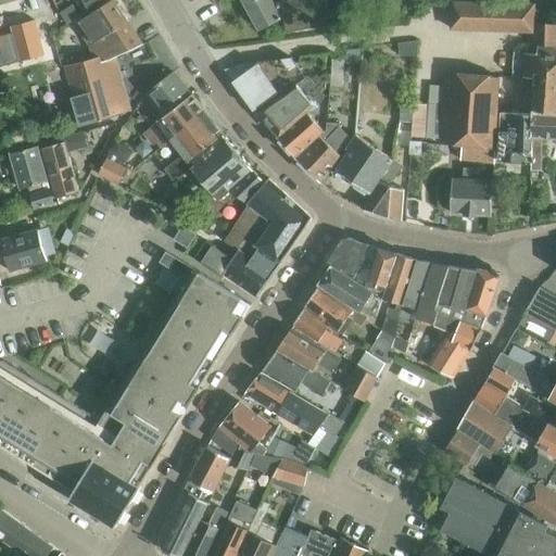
[(83,32),(92,47),(131,23),(128,19),(116,0),(115,0),(81,22),(87,29),(83,32)]
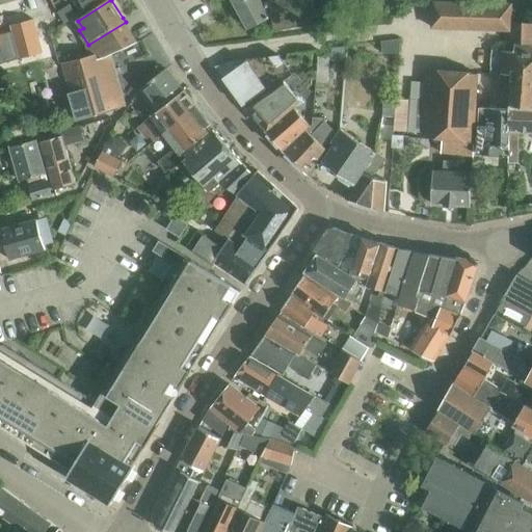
[(81,0),(88,9),(103,0),(81,0)]
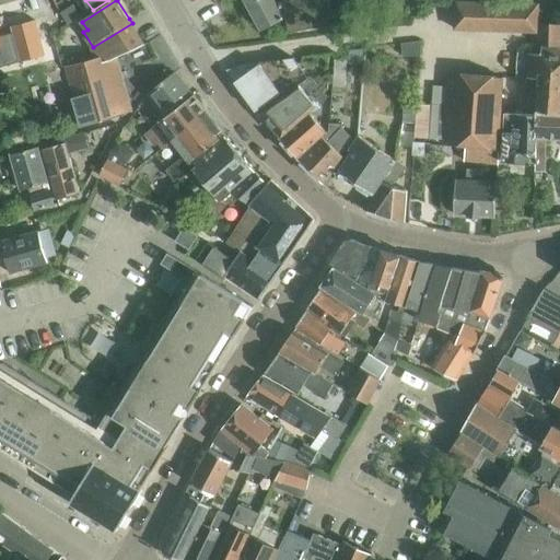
[(277,0),(255,0),(248,3),(264,31),(266,28),(286,18),(278,1),(277,0)]
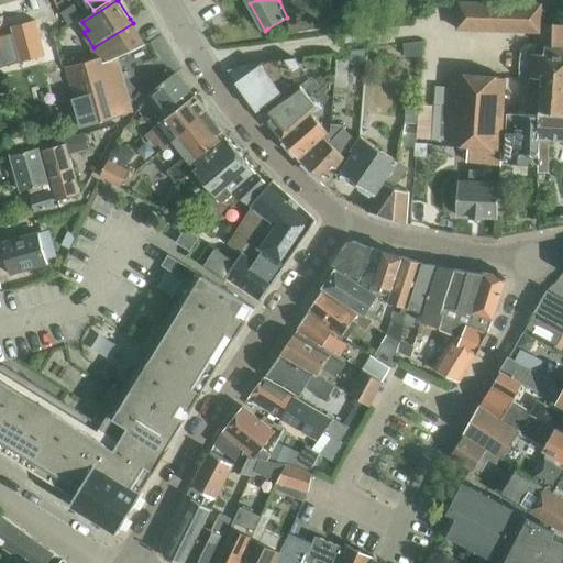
[(284,0),(288,18),(290,33),(335,24),(330,0),(284,0)]
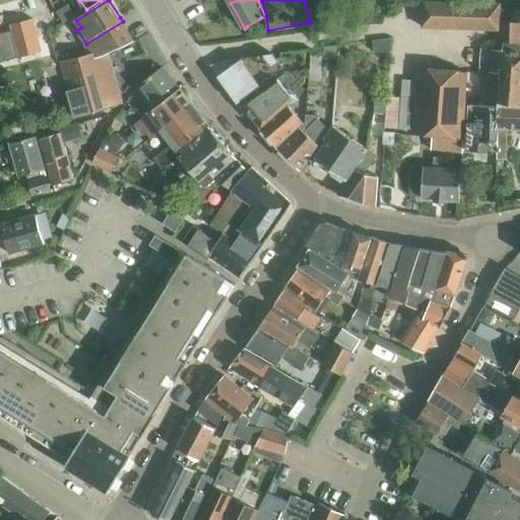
[(425,21),(424,26),(500,30),(500,43),(505,43),(519,43),(519,21),(501,21),(502,4),(425,0),(425,21)]
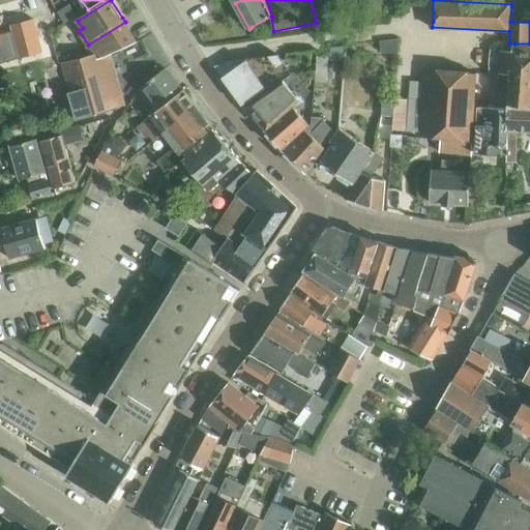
[(61,16),(66,23),(79,13),(74,6),(61,16)]
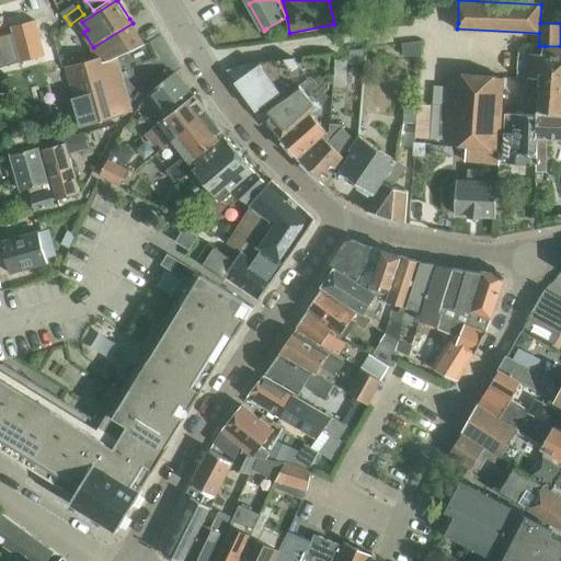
[(133,23),(93,47),(94,59),(68,67),(75,92),(80,112),(83,124),(116,115),(118,114),(133,111),(117,57),(118,57),(147,45),(133,23)]
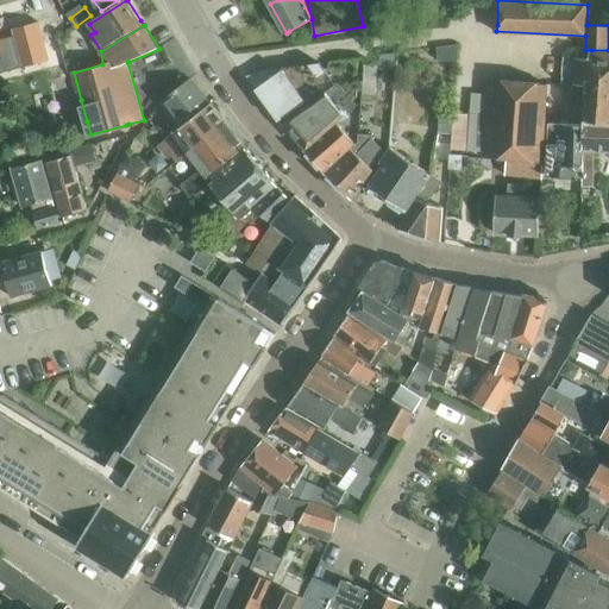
[(0,74),(7,73),(23,68),(14,37),(0,39),(0,74)]
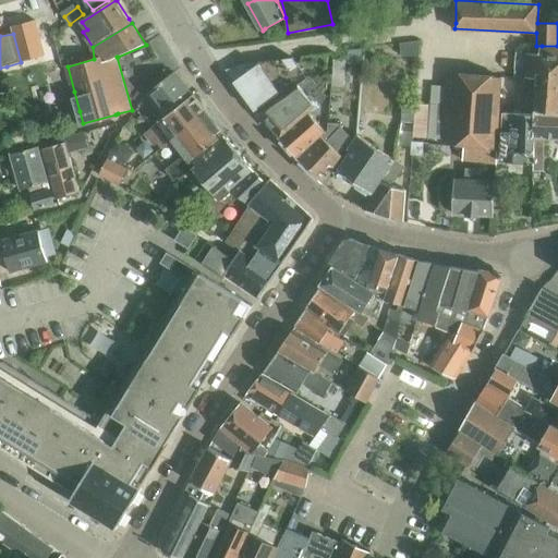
[(421,41),(400,44),(401,56),(420,55),(421,41)]
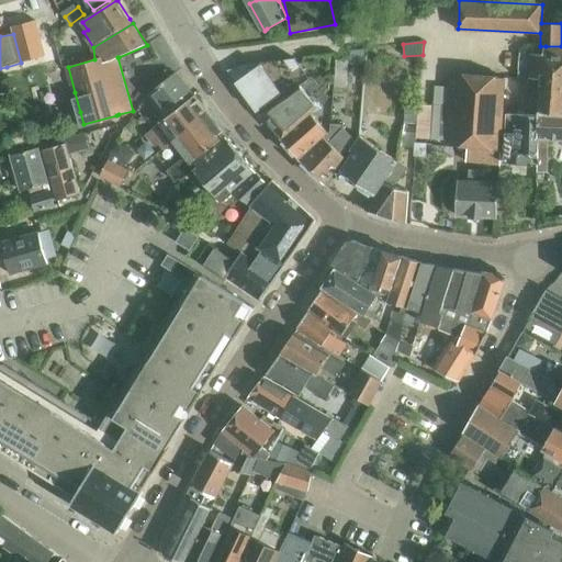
[(561,46),(546,46),(546,56),(544,76),(561,76),(561,46)]
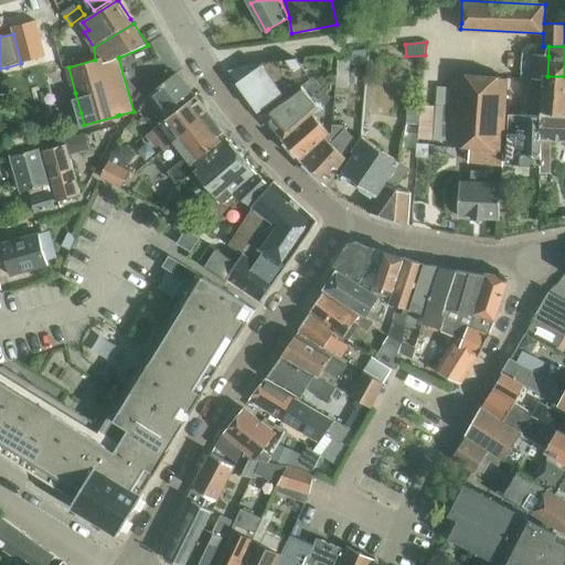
[(354,51),(350,61),(369,59),(370,49),(354,51)]
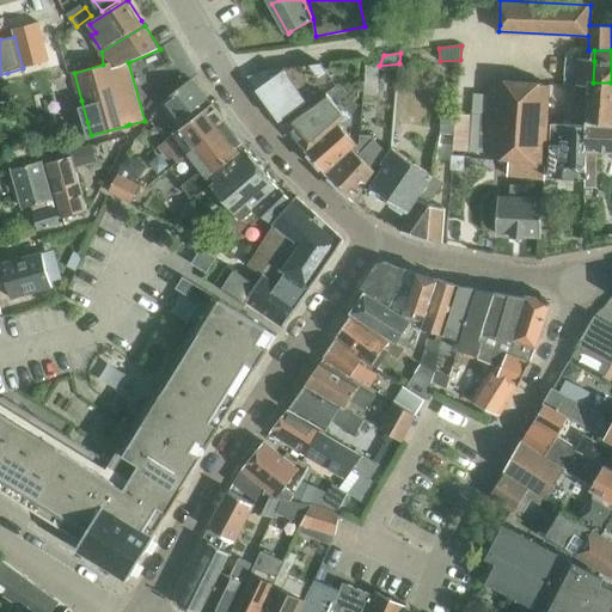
[(593,87),(592,104),(611,105),(611,83),(593,83),(594,61),(581,61),(576,61),(575,87),(579,87),(593,87)]
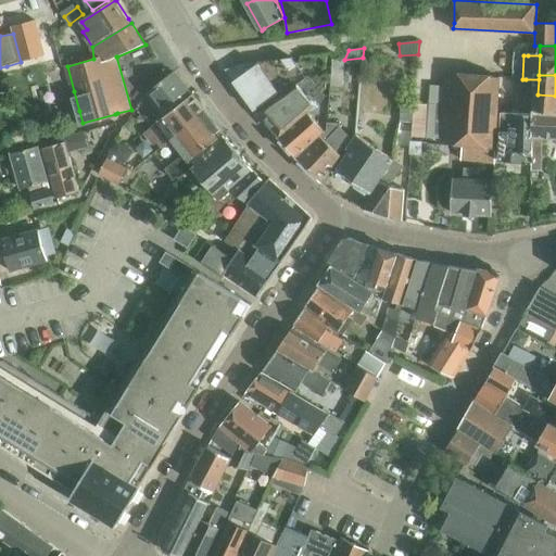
[(280,92),(282,96),(310,77),(308,75),(306,77),(293,58),(243,64),(249,71),(235,81),(256,110),(280,92)]
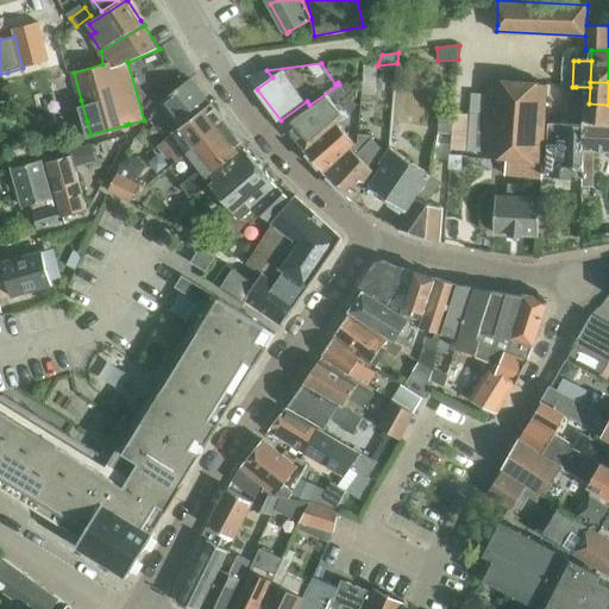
[(362,95),(375,96),(377,66),(364,66),(363,92),(362,95)]
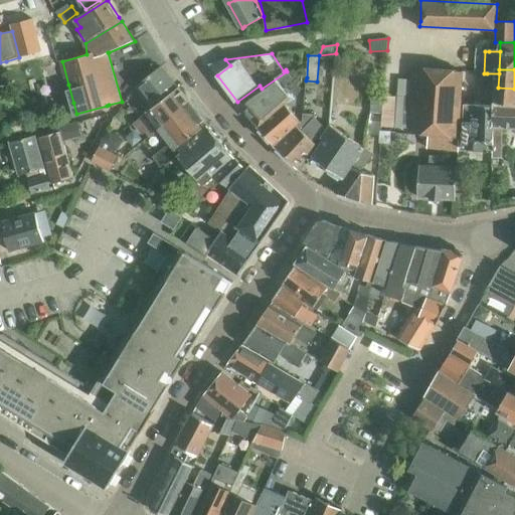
[(46,64),(49,77),(62,74),(58,60),(46,64)]
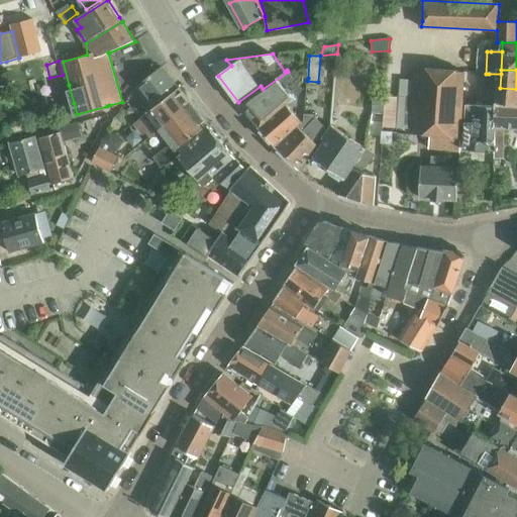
[(136,88),(153,109),(179,89),(162,68),(136,88)]
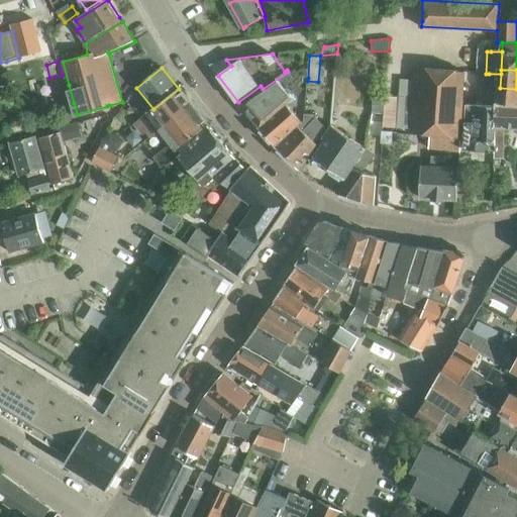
[(464,84),(466,71),(414,68),(413,80),(410,128),(410,134),(429,136),(461,138),(464,84)]
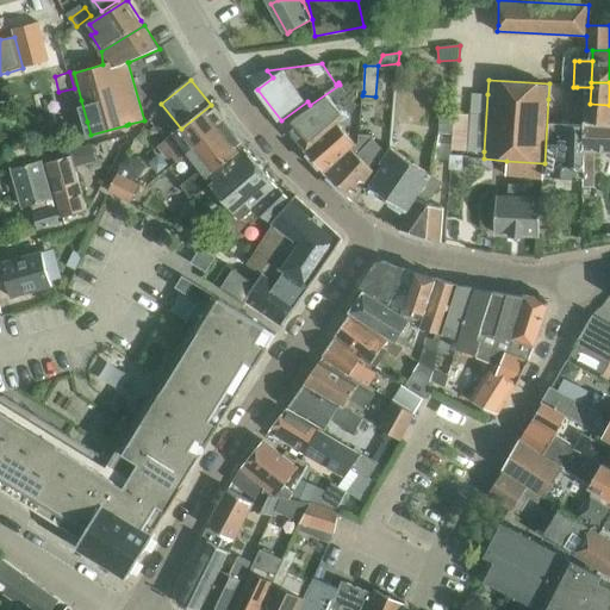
[(310,105),(290,122),(310,148),(336,125),(332,122),(344,111),(355,101),(340,85),(310,105)]
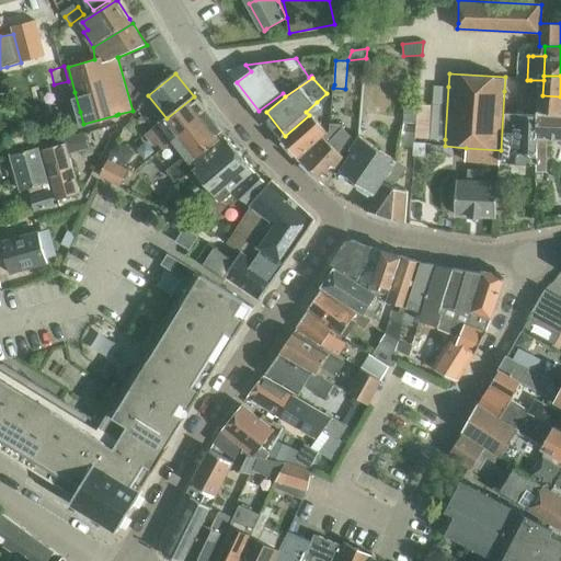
[(416,138),(445,139),(448,87),(420,84),(418,106),(416,123),(416,138)]
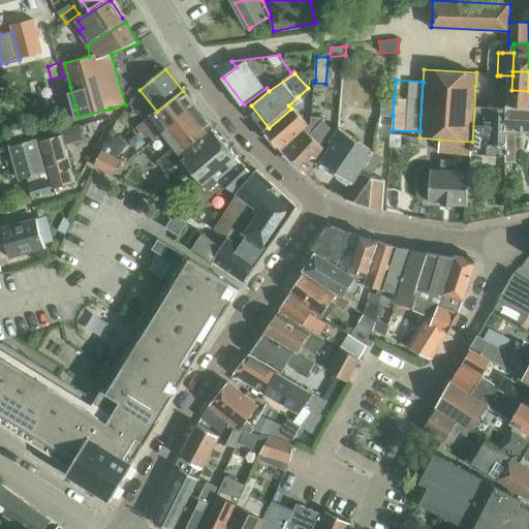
[(155,142),(165,134),(185,119),(182,115),(194,102),(184,90),(183,91),(157,112),(142,123),(155,142)]
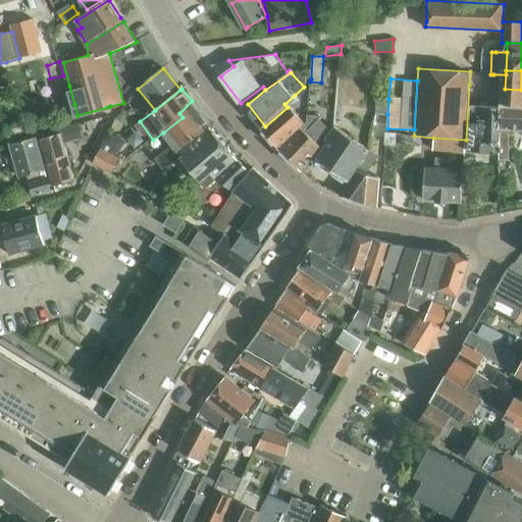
[(502,108),(501,124),(500,152),(500,159),(510,159),(510,128),(521,128),(521,90),(505,89),(504,108),(502,108)]
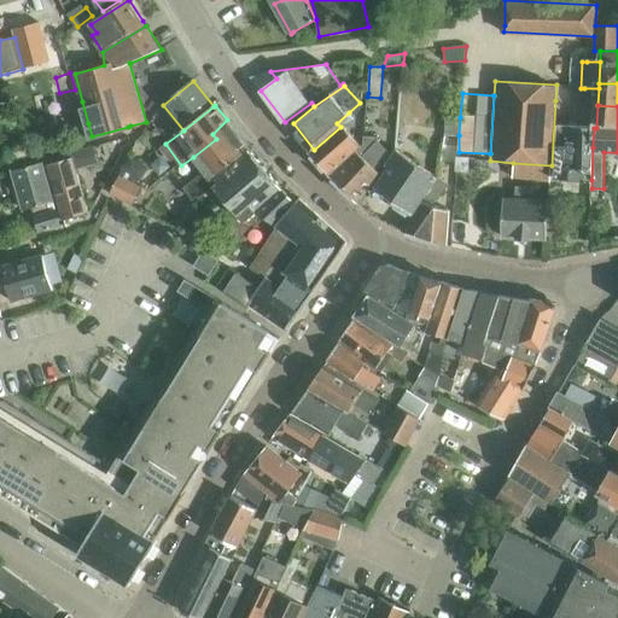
[(309,153),(330,176),(365,145),(365,136),(363,145),(362,146),(347,127),(355,120),(349,112),(337,123),(340,127),(314,150),(309,153)]
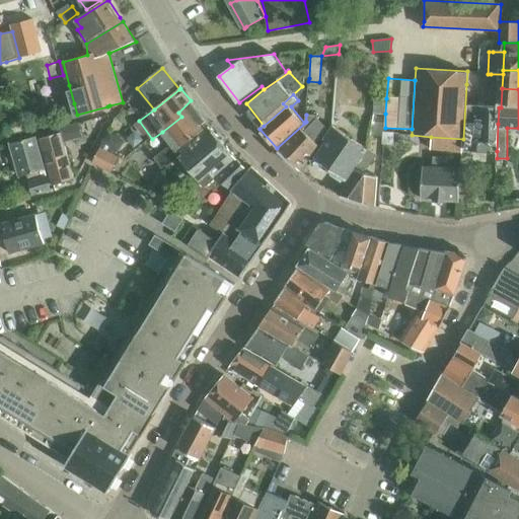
[(373,114),(385,114),(386,98),(375,98),(373,114)]
